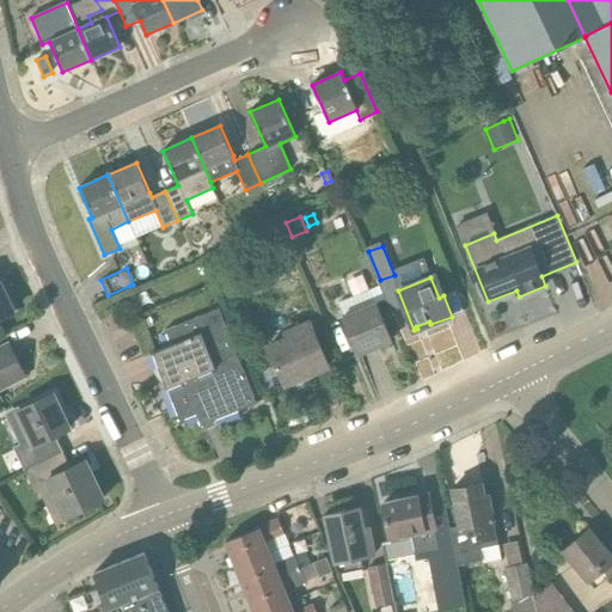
[(0,328),(1,328),(0,326),(0,317),(14,311),(0,283),(0,328)]
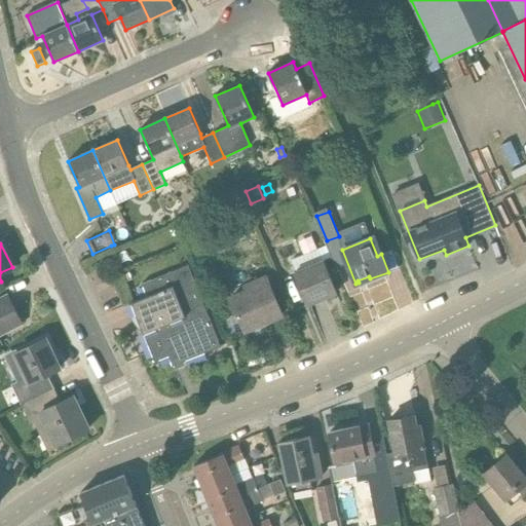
[(323,260),(294,272),(307,305),(336,293),(323,260)]
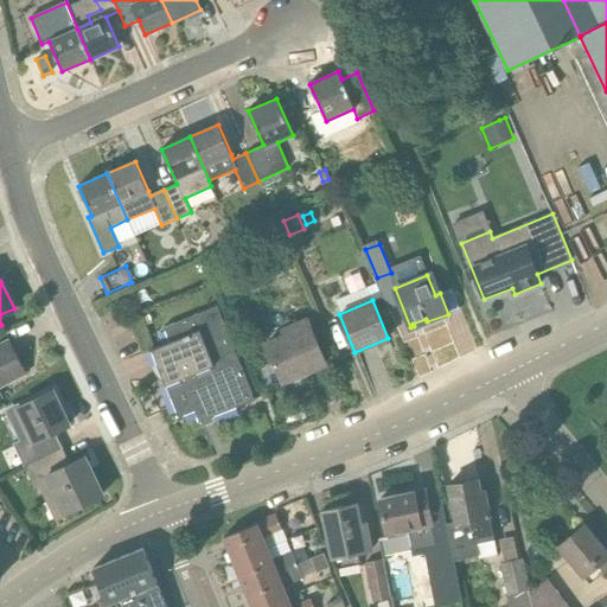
[(254,398),(253,395),(217,307),(164,328),(170,343),(152,350),(165,381),(174,407),(171,408),(174,419),(195,410),(200,425),(202,425),(200,421),(212,417),(213,420),(215,420),(213,416),(259,398),(259,397),(254,398)]
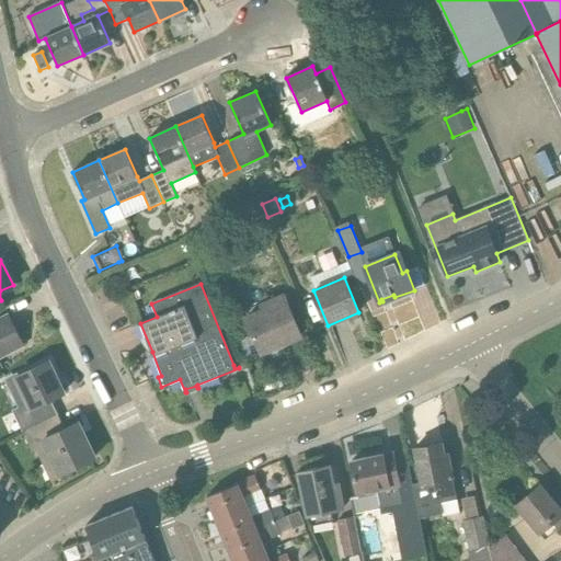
[(217,289),(220,298),(230,294),(227,286),(217,289)]
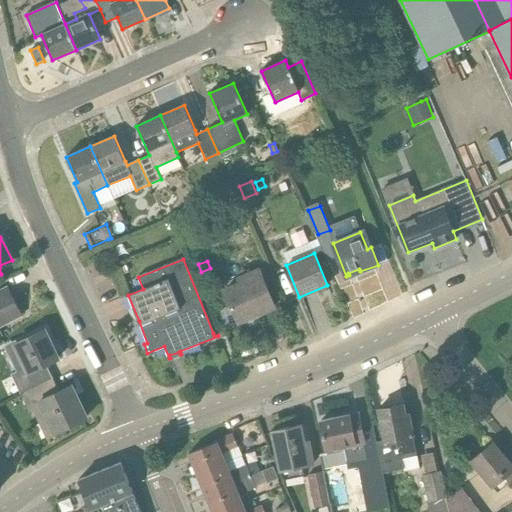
[(231,309),(233,308),(239,321),(261,312),(259,308),(272,303),(274,307),(275,307),(258,270),(238,279),(240,284),(224,291),(231,309)]
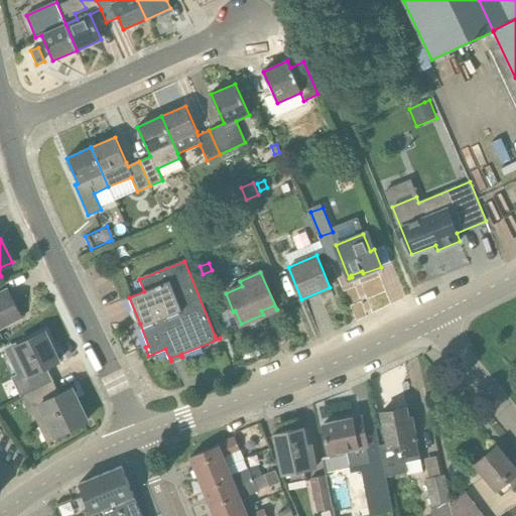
[(0,339),(1,339),(0,336),(0,329),(21,317),(7,290),(0,293),(0,339)]
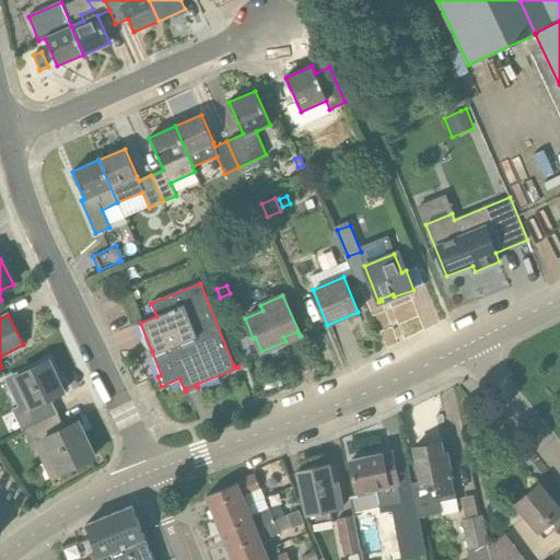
[(22,431),(58,413),(50,399),(65,392),(49,361),(9,380),(20,406),(12,410),(22,431)]
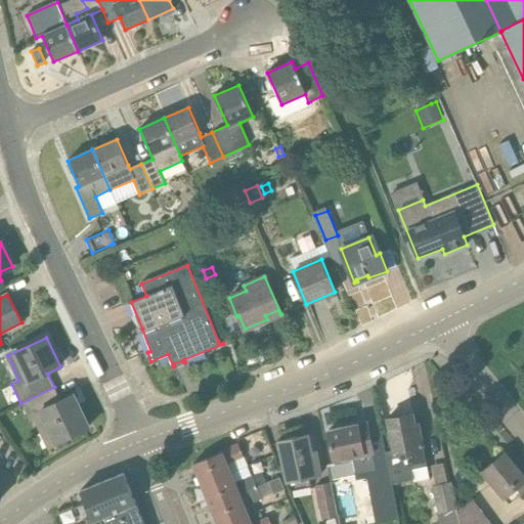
[(49,446),(56,443),(89,427),(74,394),(60,401),(54,387),(20,403),(30,423),(36,421),(49,446)]
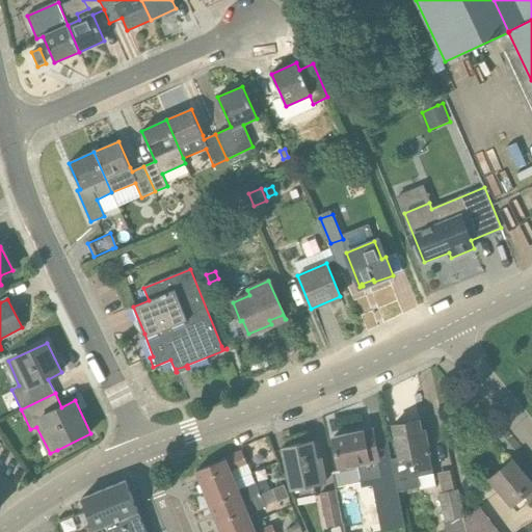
[(420,486),(418,477),(433,474),(425,430),(421,431),(419,420),(393,425),(399,457),(391,459),(398,491),(420,486)]
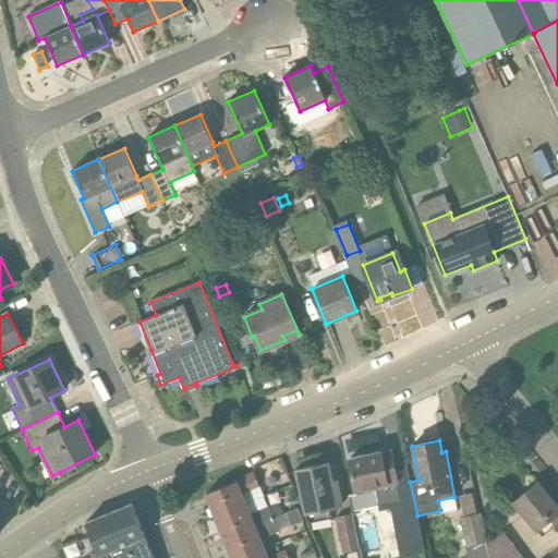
[(407,464),(395,468),(390,450),(350,459),(356,494),(375,490),(379,511),(390,509),(397,540),(402,538),(420,535),(421,535),(417,516),(410,482),(407,464)]
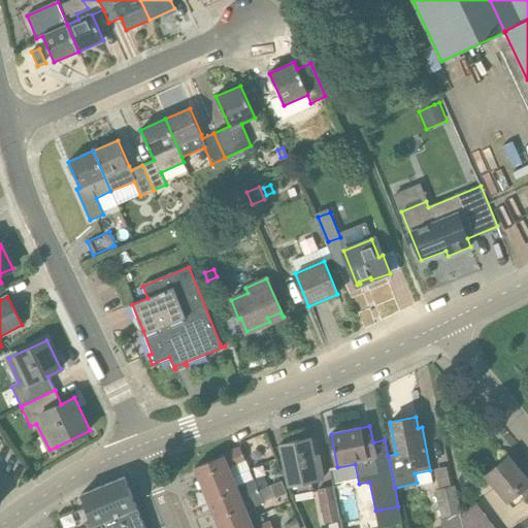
[(288,486),(324,479),(318,450),(314,451),(310,438),(279,444),(288,486)]
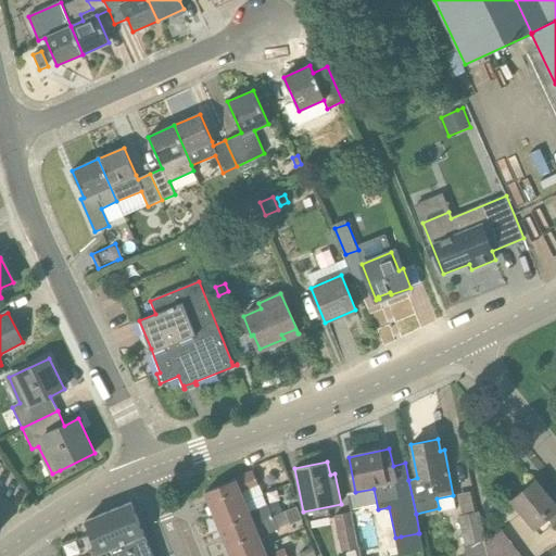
[(240,492),(258,485),(253,472),(205,492),(215,514),(244,502),(240,492)]
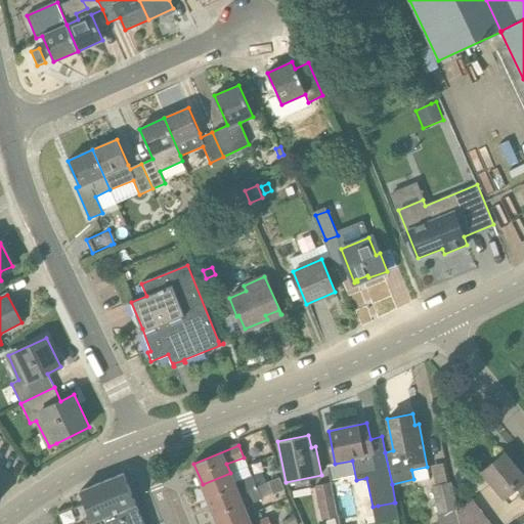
[(516,487),(521,494),(523,491),(523,476),(505,453),(483,472),(504,497),(516,487)]
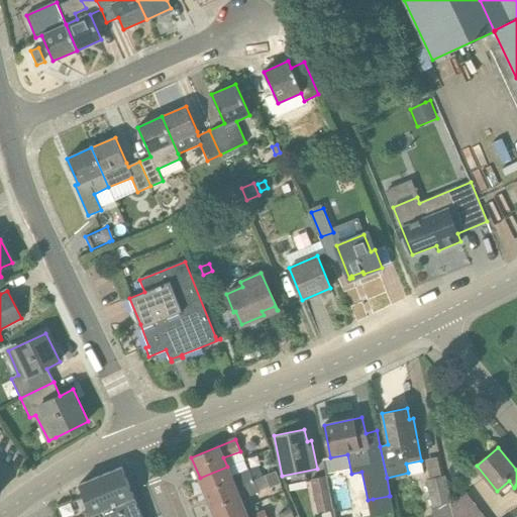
[(445,476),(441,477),(438,456),(425,459),(429,479),(426,480),(431,506),(430,506),(432,516),(452,516),(450,505),(450,502),(451,502),(445,476)]
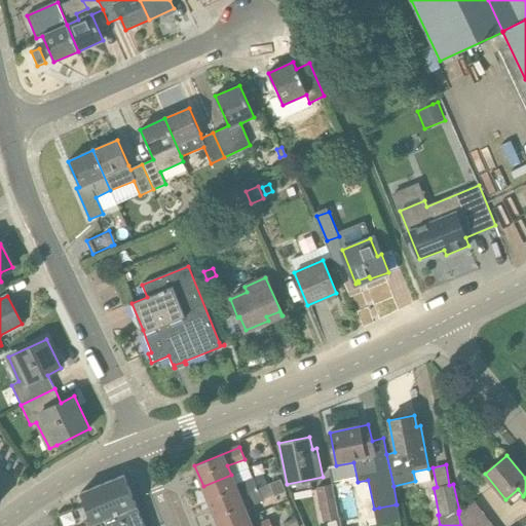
[(263,475),(253,479),(253,478),(235,485),(231,475),(203,486),(212,508),(257,489),(267,485),(263,475)]
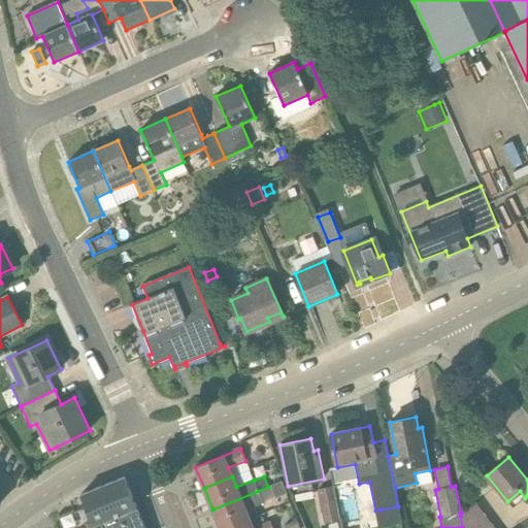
[(144,527),(125,477),(80,495),(92,523),(86,525),(87,527),(144,527)]
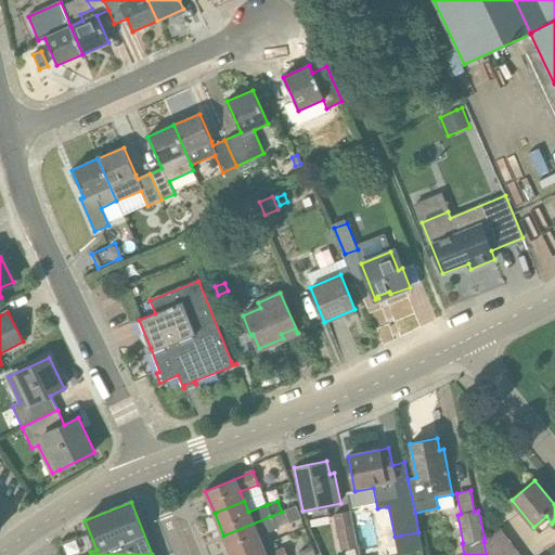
[(284,511),(288,523),(289,524),(301,519),(296,506),(296,505),(291,507),(284,511)]
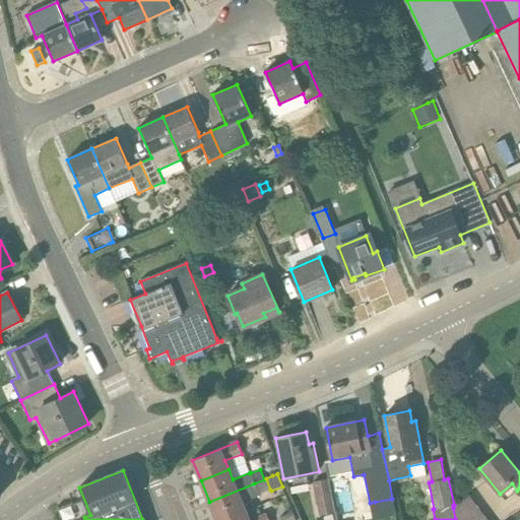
[(328,479),(313,482),(320,515),(334,512),(328,479)]
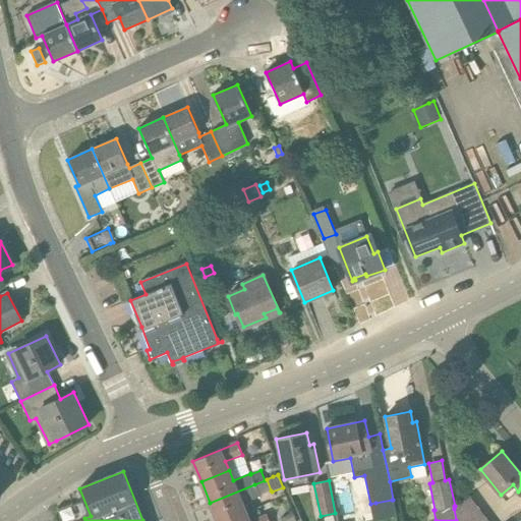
[(217,520),(224,520),(246,512),(242,503),(259,496),(254,484),(210,503),(217,520)]
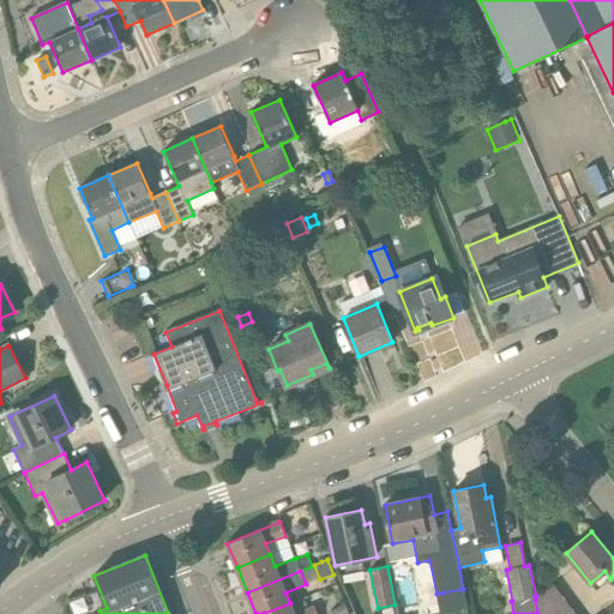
[(537,613),(575,613),(553,587),(535,600),(537,613)]
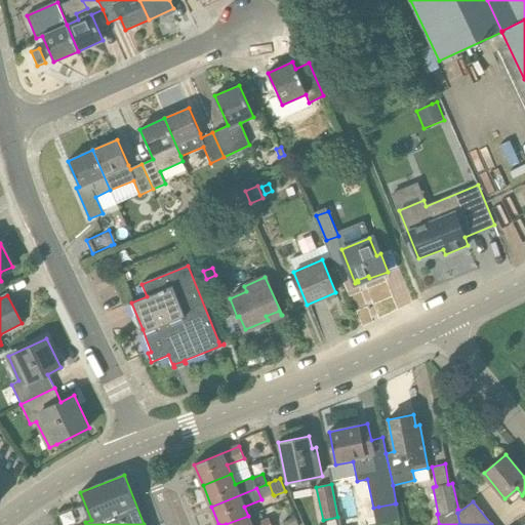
[(272,524),(270,519),(252,524),(248,516),(226,524),(272,524)]
